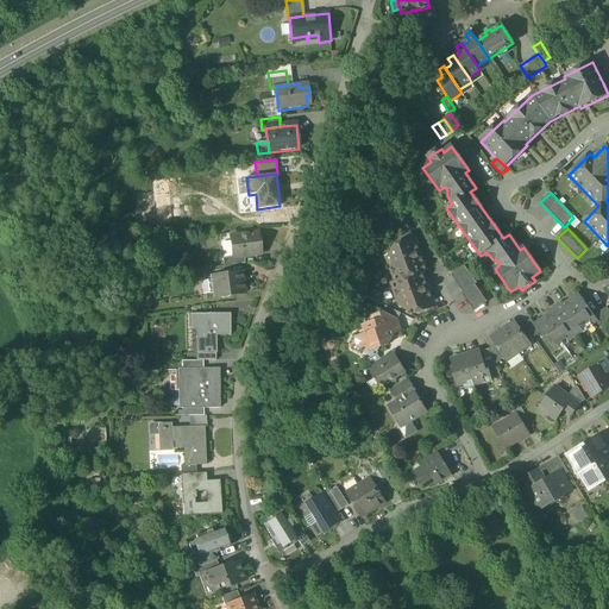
[(232,257),(233,258),(244,256),(261,255),(258,233),(230,237),(232,257)]
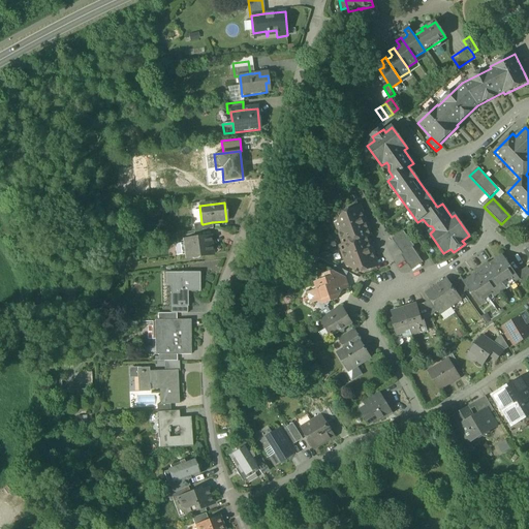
[(350,268),(361,273),(377,267),(375,261),(376,260),(369,243),(368,243),(366,238),(370,237),(368,230),(369,230),(363,213),(362,213),(360,208),(345,213),(339,222),(336,224),(344,246),(340,247),(348,269),(350,268)]
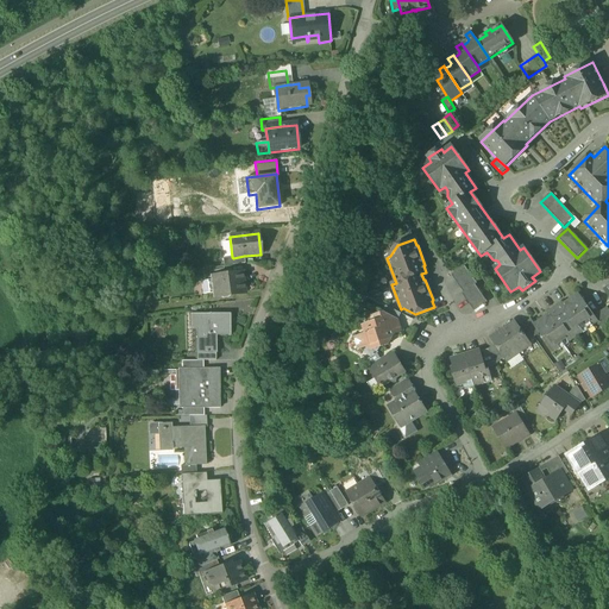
[(223,258),(224,267),(245,264),(244,256),(233,258),(232,257),(223,258)]
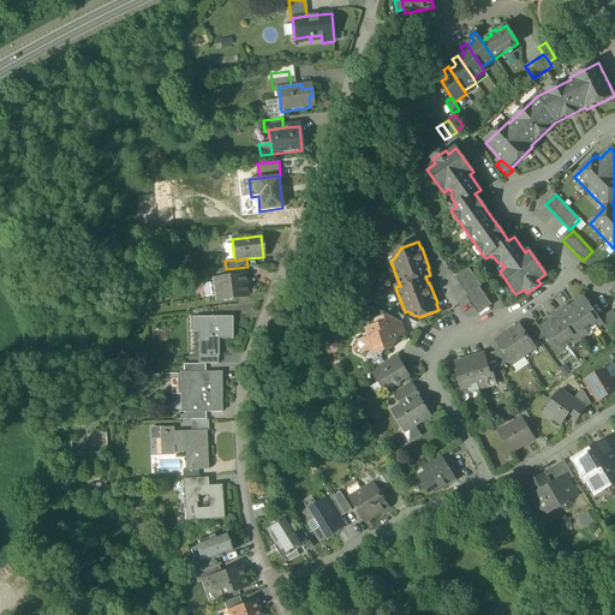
[(206,284),(213,284),(212,279),(226,278),(226,269),(204,272),(206,284)]
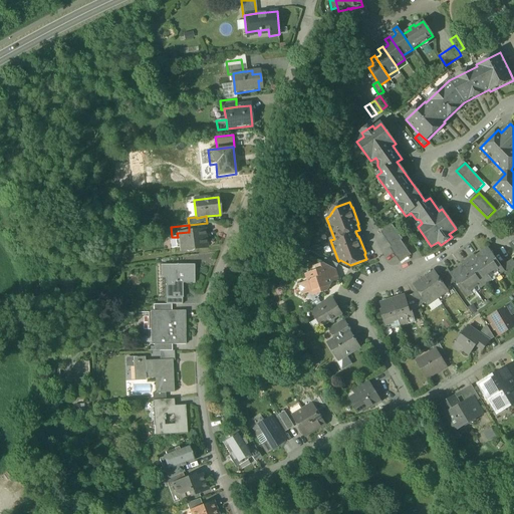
[(390,249),(400,263),(411,256),(401,241),(403,240),(392,225),(380,233),(392,247),(390,249)]
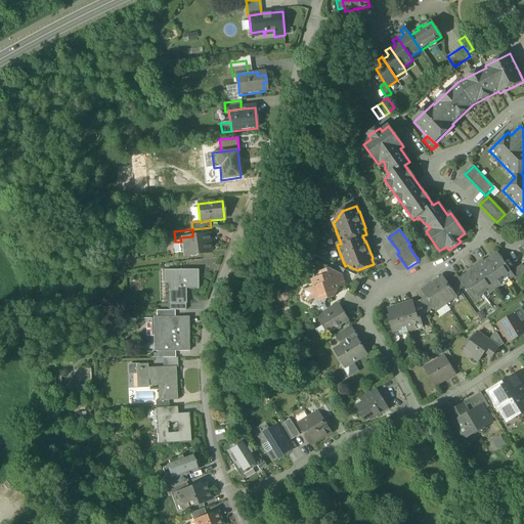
[(180,237),(181,242),(175,242),(173,243),(175,254),(182,253),(183,256),(211,253),(208,234),(192,236),(180,237)]
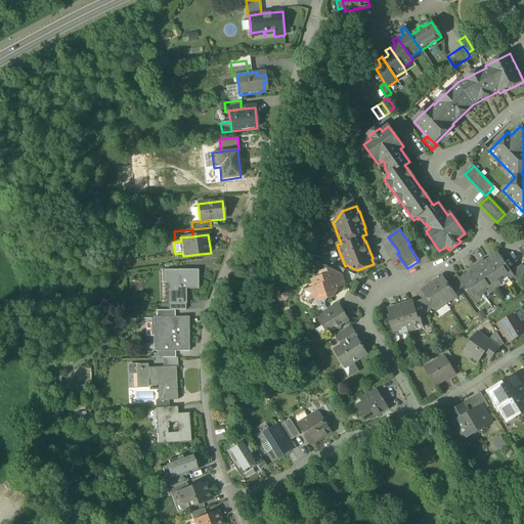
[(483,261),(477,265),(495,290),(514,277),(514,276),(511,272),(497,253),(485,262),(483,261)]
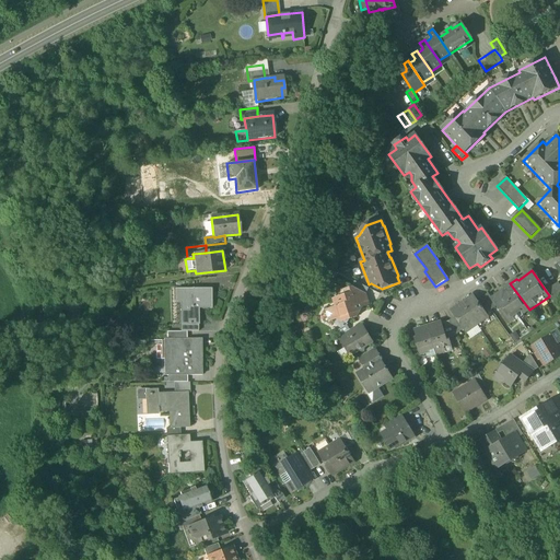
[(549,296),(553,302),(559,296),(559,286),(558,282),(546,291),(549,295),(549,296)]
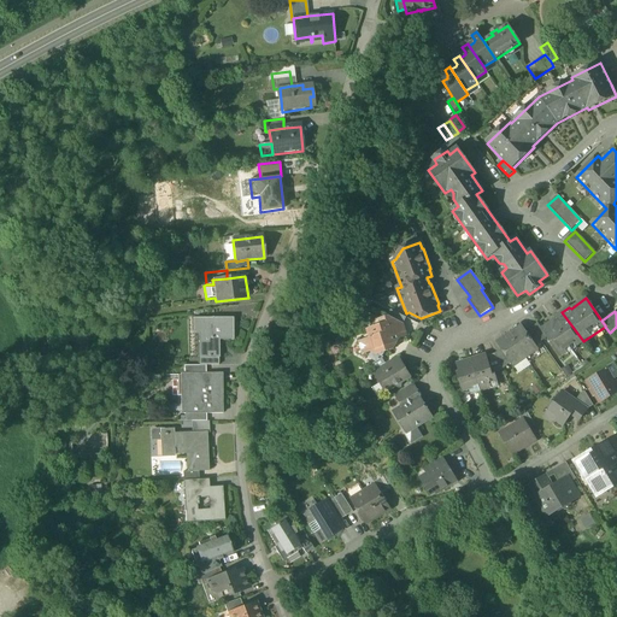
[(392,312),(389,318),(403,325),(406,319),(392,312)]
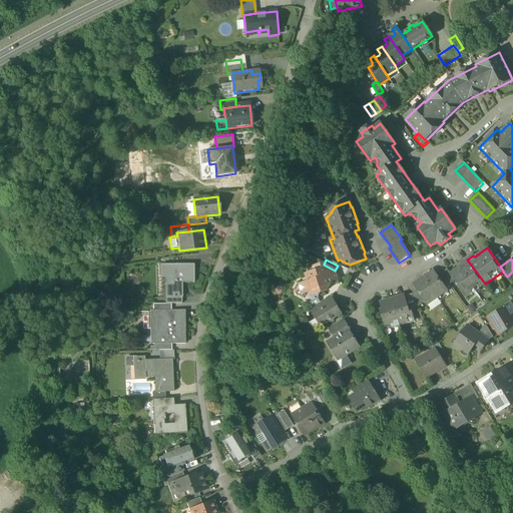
[(466,298),(485,284),(467,260),(461,264),(462,266),(450,274),(450,275),(455,282),(466,298)]
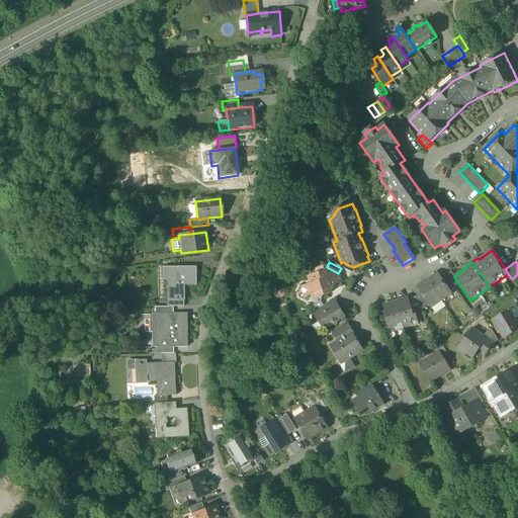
[(312,295),(322,300),(324,296),(330,294),(334,287),(335,284),(342,282),(341,280),(338,273),(327,267),(326,266),(316,269),(318,274),(309,277),(311,284),(301,287),(305,297),(312,295)]
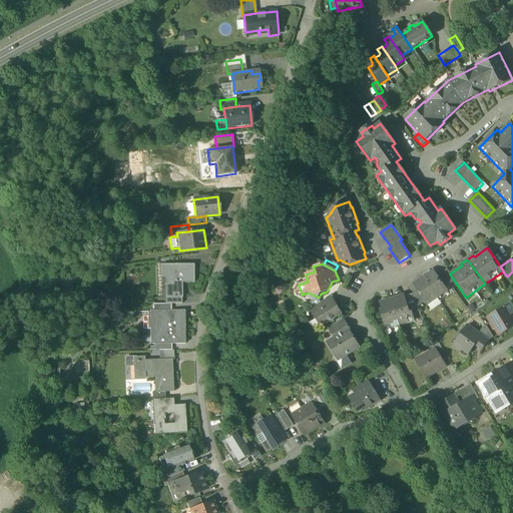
[(181,298),(181,283),(193,283),(193,265),(175,265),(175,266),(160,266),(160,276),(165,276),(168,276),(168,289),(172,289),(173,297),(173,298),(181,298)]
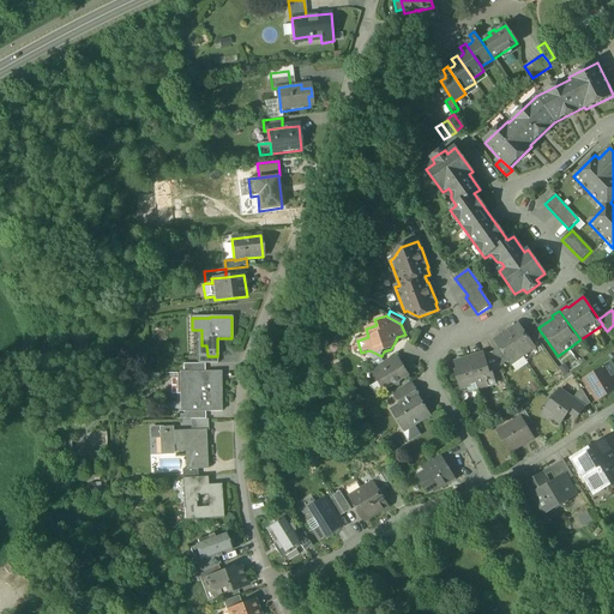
[(535,323),(529,327),(539,341),(545,337),(539,329),(539,327),(535,323)]
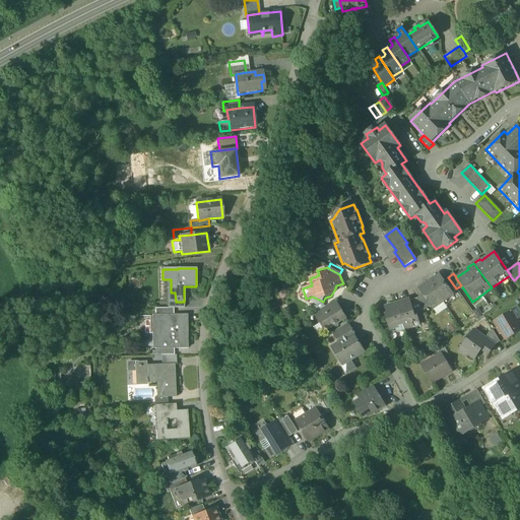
[(439,275),(430,282),(443,302),(453,295),(451,293),(443,280),(439,275)]
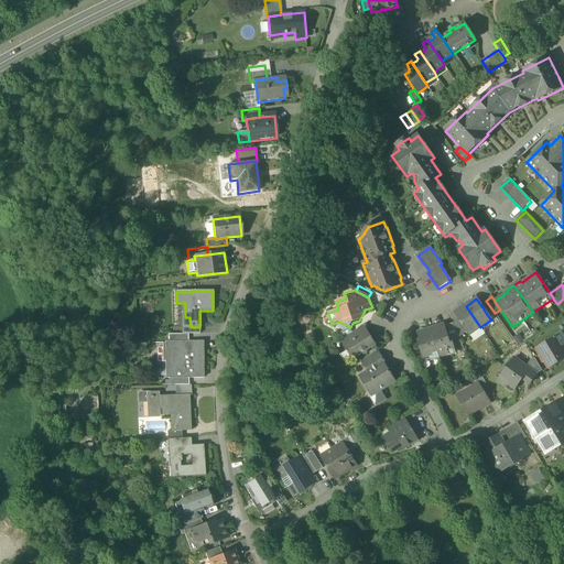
[(489,317),(495,313),(486,301),(480,304),(489,317)]
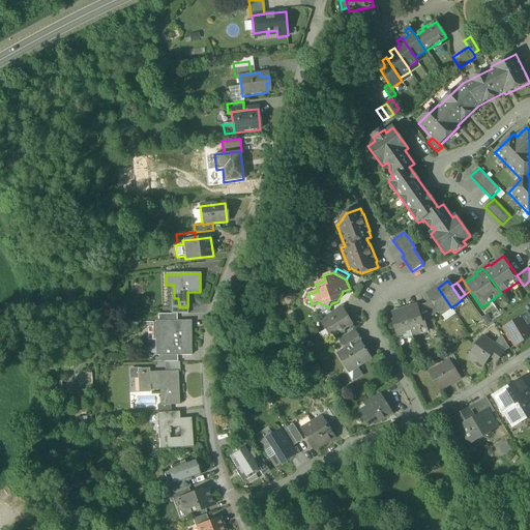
[(441,315),(451,307),(438,288),(428,295),(431,300),(439,313),(441,315)]
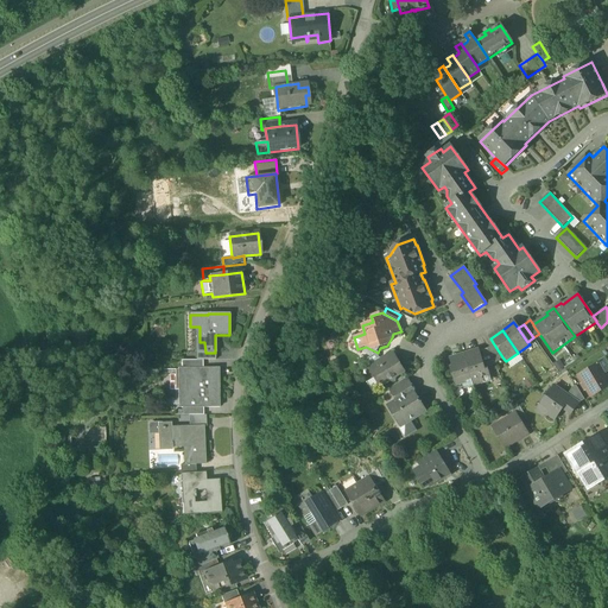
[(487,349),(488,350),(494,365),(504,359),(494,344),(487,349)]
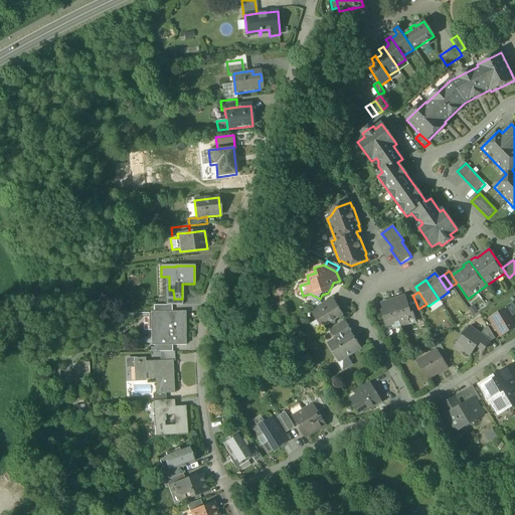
[(398,299),(392,300),(401,327),(409,325),(408,321),(415,319),(412,312),(412,311),(411,309),(409,309),(406,299),(405,297),(398,299)]
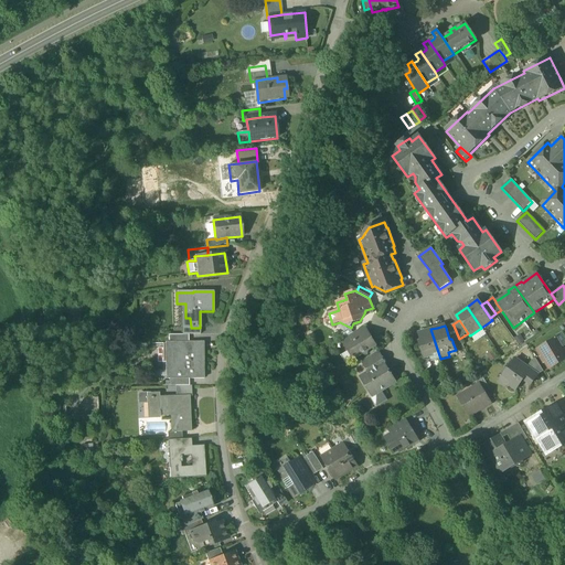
[(452,341),(459,339),(454,326),(446,328),(449,339),(451,339),(452,341)]
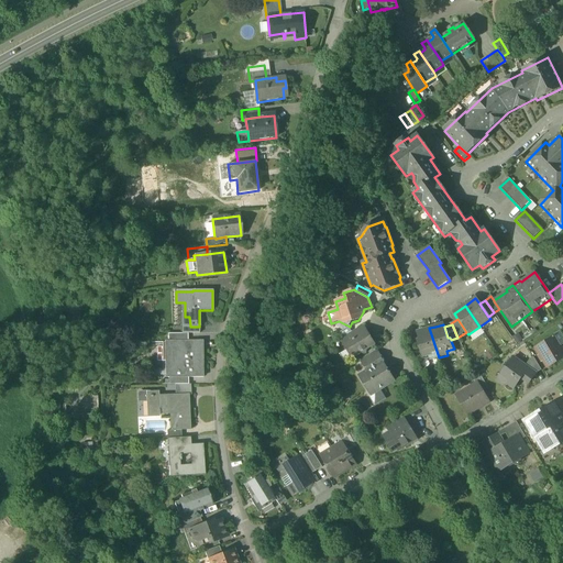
[(430,361),(439,357),(429,328),(426,329),(426,330),(417,333),(419,340),(417,341),(422,359),(429,356),(430,361)]
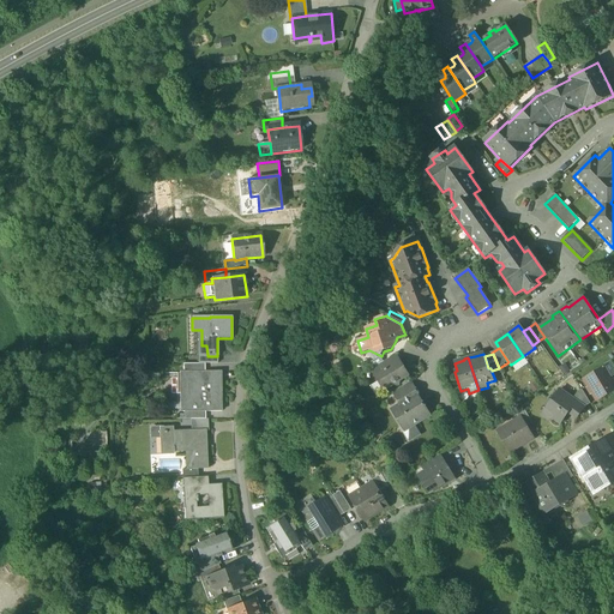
[(378,372),(379,374),(395,365),(390,359),(372,369),(373,371),(378,372)]
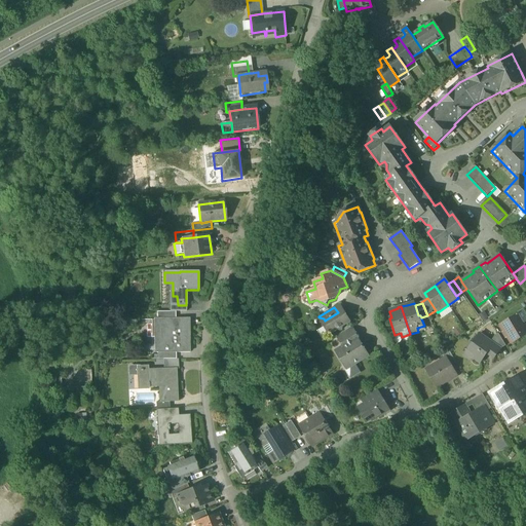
[(325,327),(329,334),(336,330),(341,332),(343,326),(349,322),(342,309),(338,312),(325,321),(326,323),(325,327)]
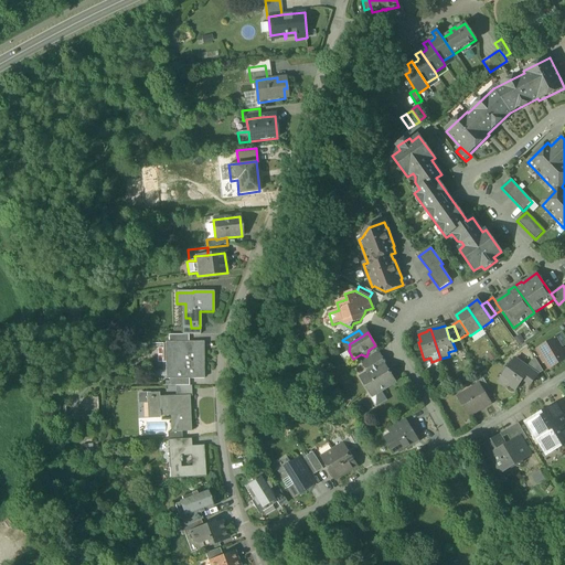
[(539,350),(548,369),(564,359),(564,353),(556,339),(553,341),(551,340),(548,342),(547,344),(539,350)]
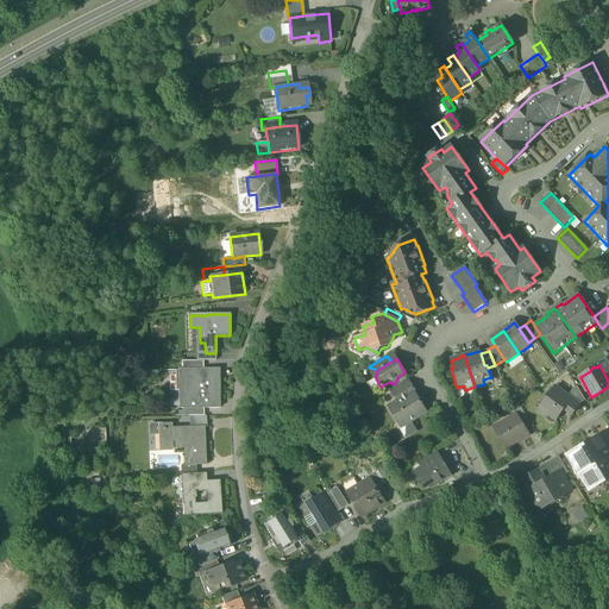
[(182,369),(182,375),(182,390),(182,409),(198,408),(203,408),(220,408),(219,369),(202,369),(198,369),(182,369)]
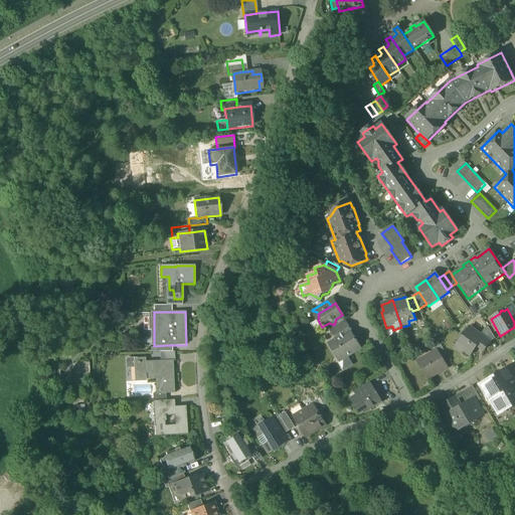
[(151,330),(154,330),(154,317),(150,317),(144,317),(144,330),(151,330)]
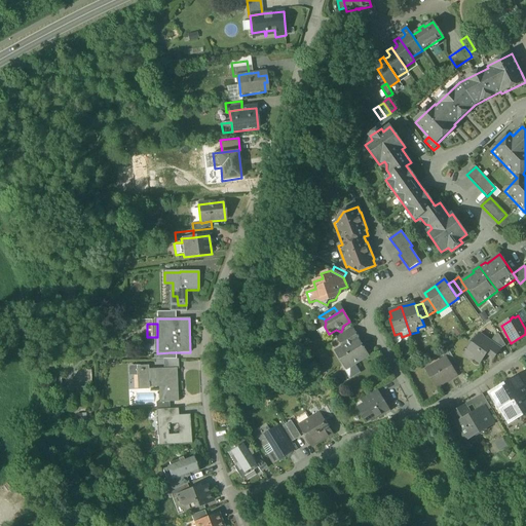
[(343,342),(345,346),(353,341),(354,341),(355,341),(358,341),(359,340),(359,338),(352,328),(348,330),(337,337),(336,337),(340,344),(343,342)]
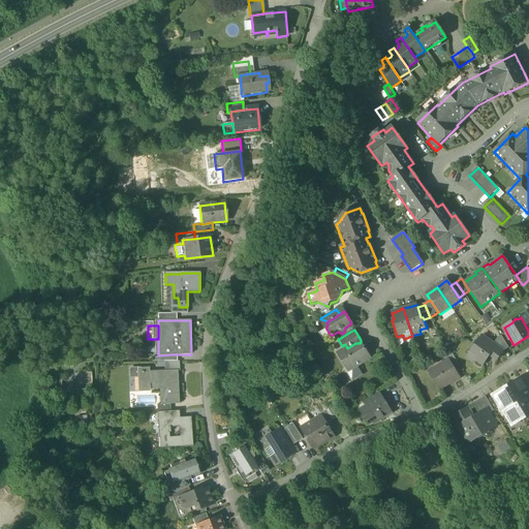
[(493,344),(503,351),(508,348),(501,336),(498,337),(493,344)]
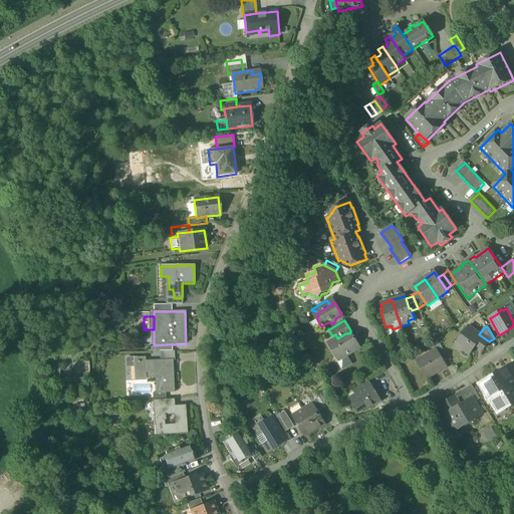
[(462,350),(469,355),(475,345),(482,350),(489,341),(479,334),(469,327),(457,343),(464,348),(462,350)]
